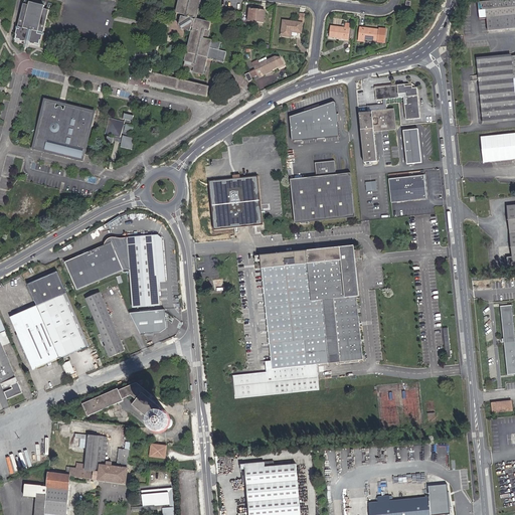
[(179,0),(177,12),(186,15),(185,17),(182,16),(181,19),(180,20),(180,21),(180,24),(181,25),(183,28),(182,29),(185,30),(186,31),(188,30),(191,31),(192,27),(194,27),(185,61),(194,63),(193,65),(195,66),(193,72),(203,74),(207,57),(224,61),(226,52),(218,50),(220,42),(207,39),(211,23),(194,19),(194,17),(197,17),(200,0),(179,0)]
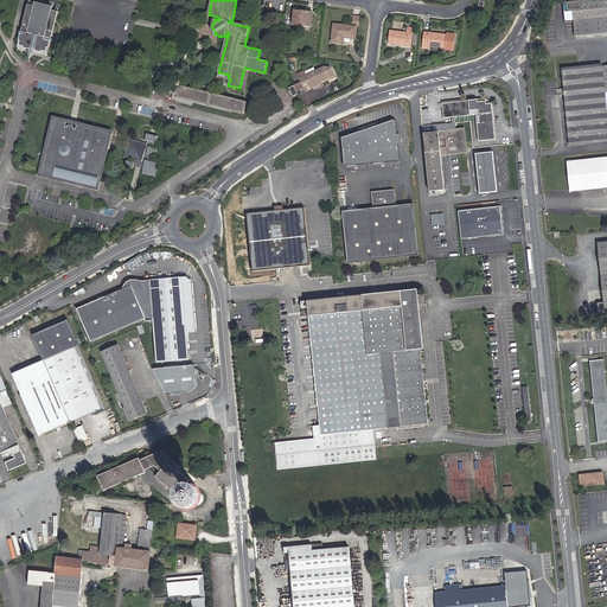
[(606,0),(585,0),(563,2),(566,23),(574,21),(576,37),(606,33),(606,0)]
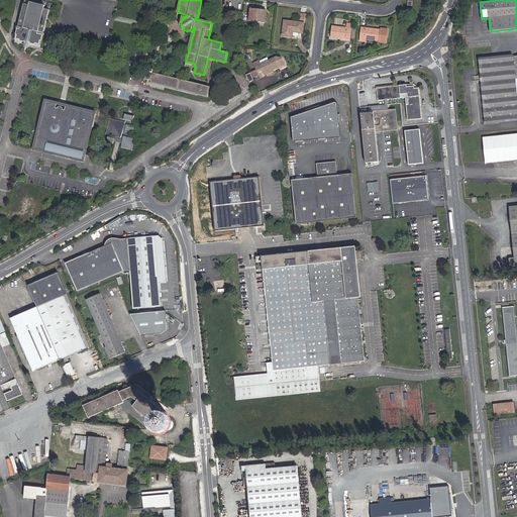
[(26,4),(23,15),(21,15),(18,29),(23,30),(21,35),(26,36),(27,35),(28,35),(31,35),(31,36),(32,37),(36,38),(38,34),(43,35),(45,26),(43,26),(47,9),(44,9),(44,5),(30,2),(29,5),(26,4)]
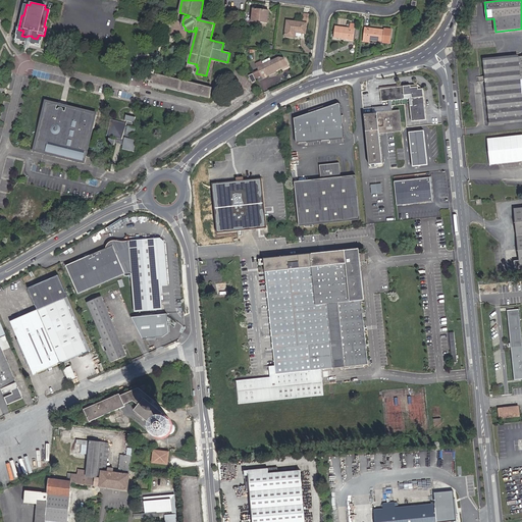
[(267,22),(269,10),(263,10),(255,9),(253,8),(252,20),(267,22)]
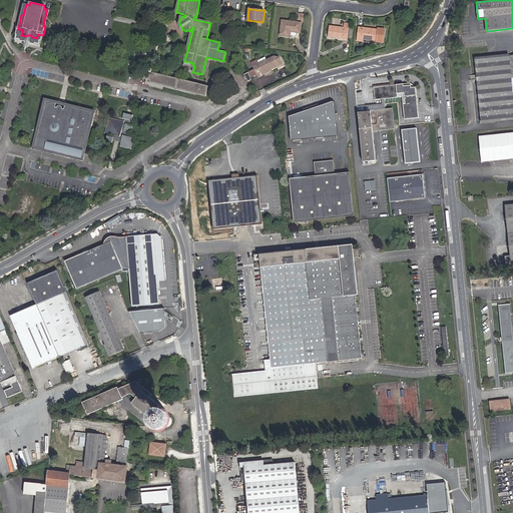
[(292,21),(282,20),(281,35),(290,36),(291,31),(300,32),(301,23),(303,23),(304,14),(298,14),(297,22),(292,21)]
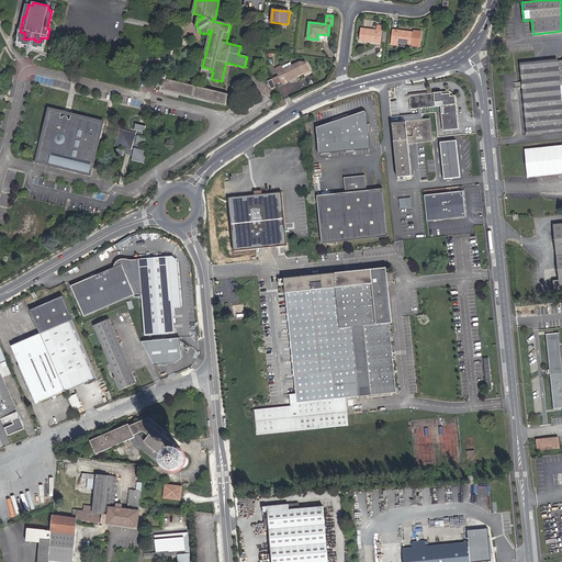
[(377,25),(377,30),(361,27),(359,40),(381,43),(383,26),(377,25)]
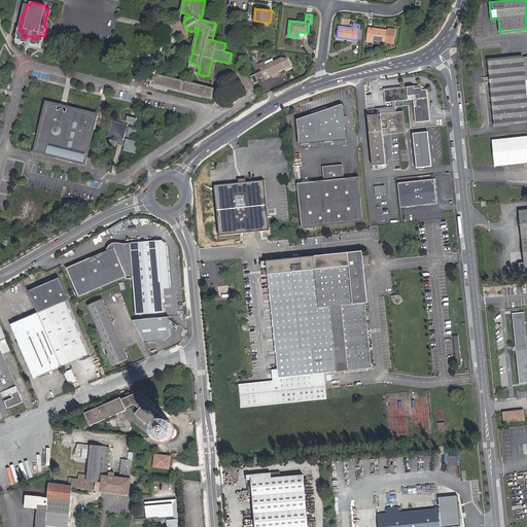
[(388,29),(388,31),(369,28),(366,41),(373,42),(374,39),(387,41),(387,42),(394,43),(396,29),(388,29)]
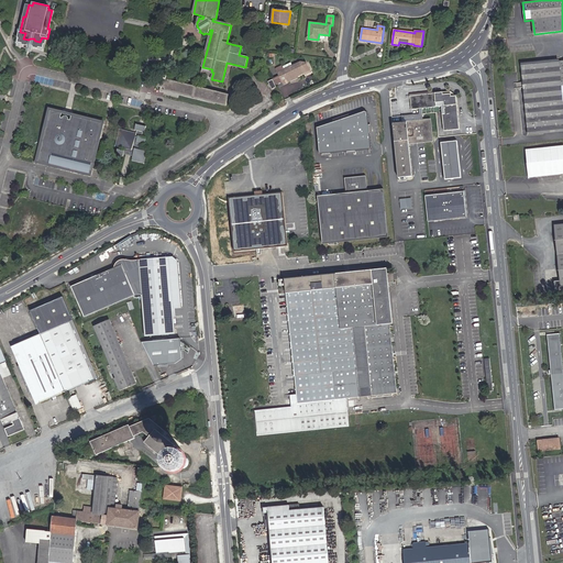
[(562,61),(522,66),(529,133),(562,129),(562,92),(561,94),(560,86),(562,86),(562,61)]
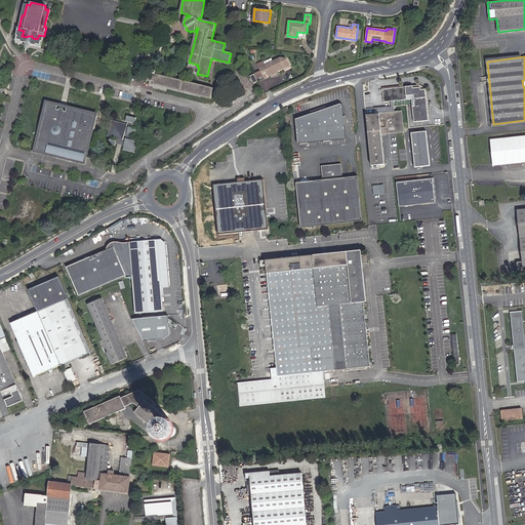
[(265,63),(264,61),(257,64),(260,70),(264,76),(276,70),(276,71),(284,68),(285,70),(290,67),(286,58),(280,57),(273,62),(272,59),(265,63)]
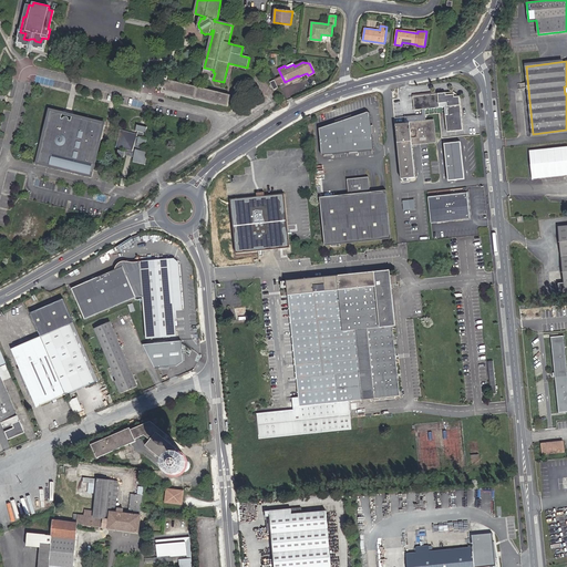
[(298,76),(298,75),(285,82),(286,84),(299,78),(298,76)]
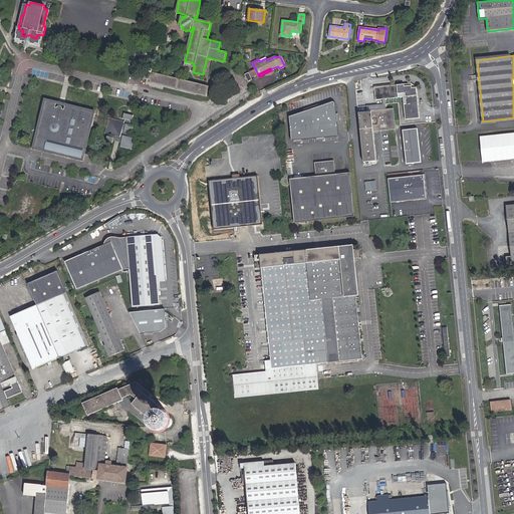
[(207,96),(209,86),(147,71),(145,79),(151,80),(151,82),(205,95),(205,96),(207,96)]
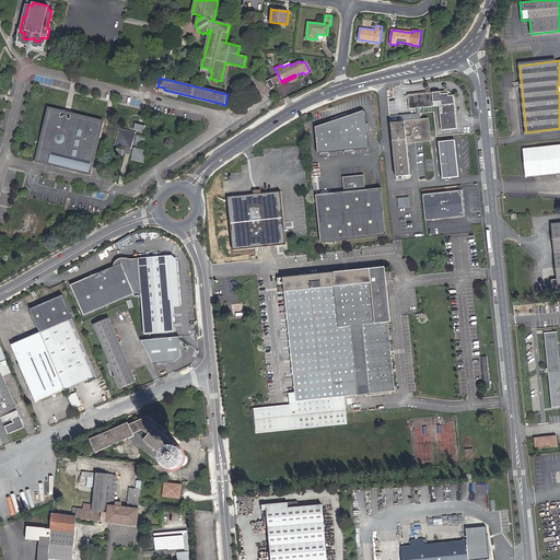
[(457,129),(454,96),(448,92),(408,96),(409,109),(440,106),(442,131),(457,129)]
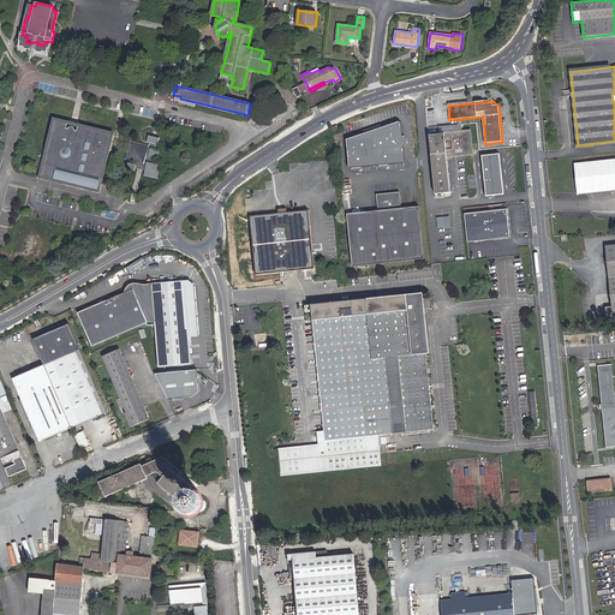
[(84,130),(106,135),(107,132),(73,124),(55,120),(42,175),(61,180),(63,178),(60,177),(59,178),(45,175),(58,123),(69,126),(67,127),(70,129),(71,127),(71,126),(72,126),(73,125),(76,125),(77,125),(78,126),(79,126),(81,127),(81,129),(82,131),(84,131),(84,130)]
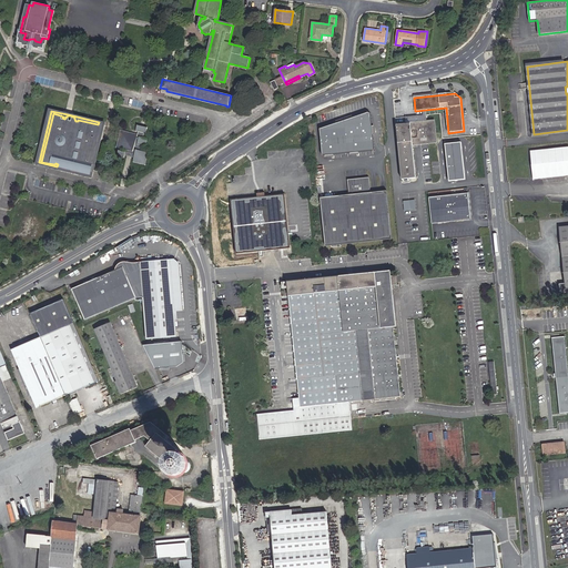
[(367,112),(318,129),(322,155),(374,151),(371,114),(367,112)]
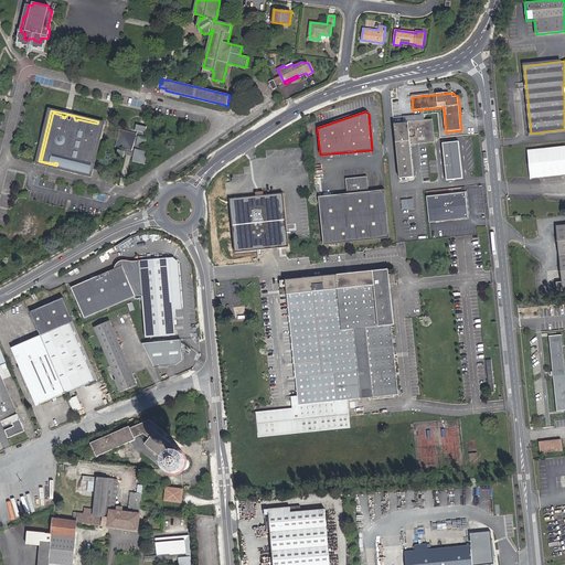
[(76,169),(92,173),(104,123),(98,121),(97,124),(77,119),(77,120),(75,120),(74,118),(74,117),(73,116),(72,116),(71,115),(70,115),(67,115),(66,116),(65,116),(65,117),(64,118),(62,117),(63,116),(53,113),(41,161),(54,163),(55,162),(57,163),(56,166),(73,170),(74,167),(76,168),(76,169)]
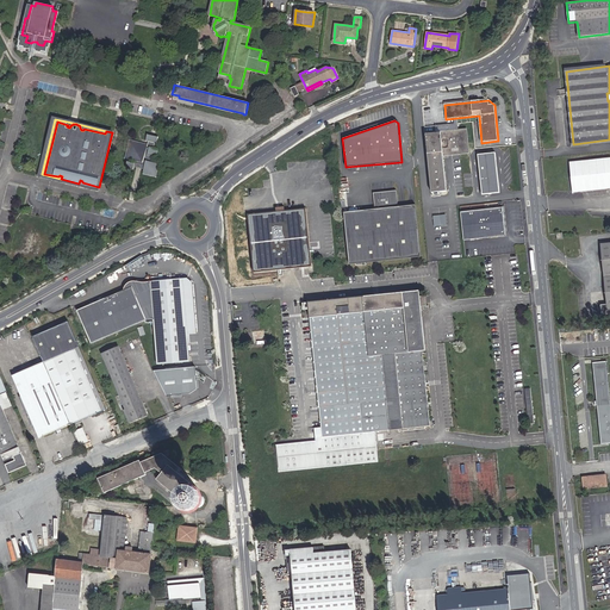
[(443,156),(443,153),(468,150),(467,130),(427,135),(431,192),(447,191),(443,156)]
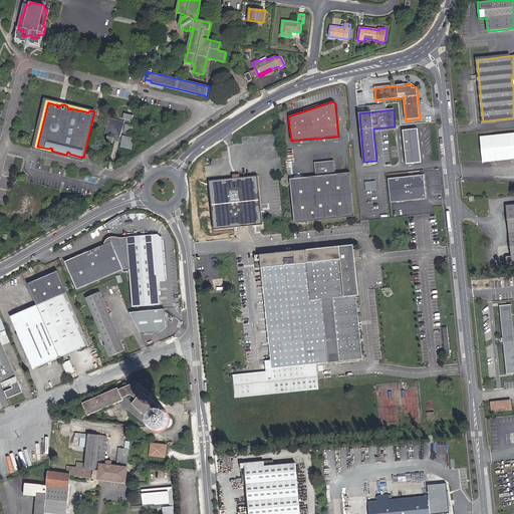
[(125,119),(124,123),(110,119),(107,134),(114,136),(113,138),(107,136),(106,141),(112,143),(113,140),(121,143),(121,145),(131,148),(133,138),(129,137),(130,132),(132,133),(134,125),(130,124),(131,120),(132,120),(134,115),(124,113),(123,118),(125,119)]
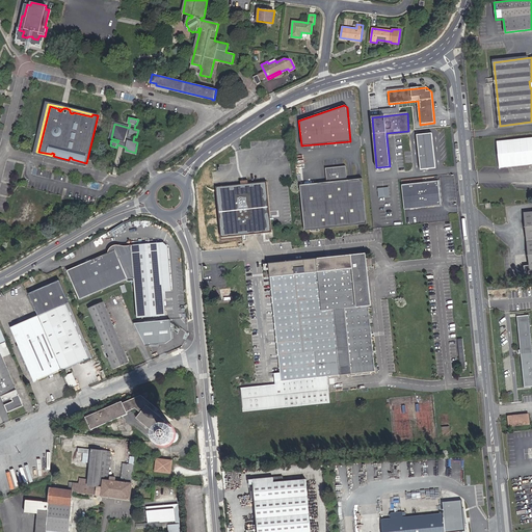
[(432,133),(417,135),(420,170),(436,168),(432,133)]
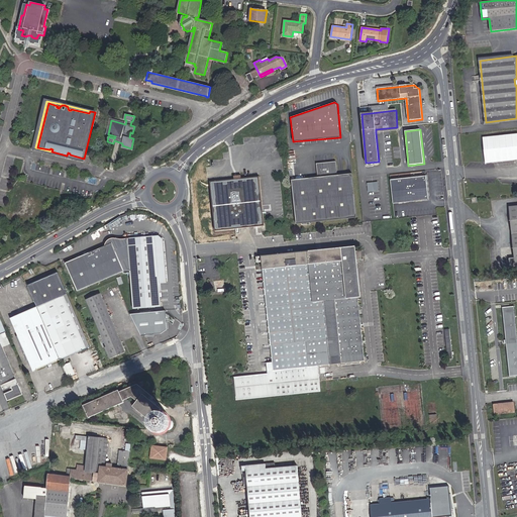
[(516,133),(484,137),(487,163),(516,160),(516,133)]
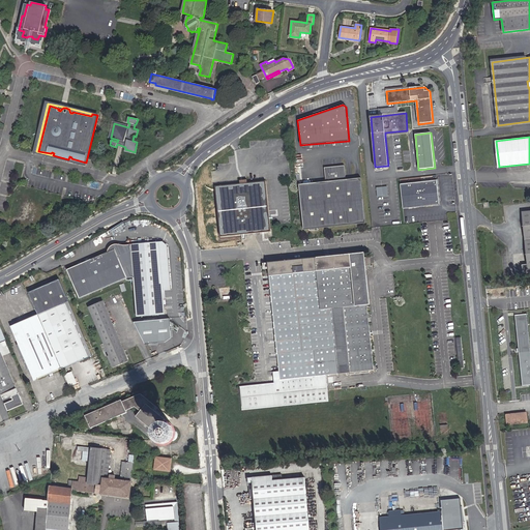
[(347,180),(345,166),(325,168),(326,182),(299,185),(304,230),(366,224),(362,178),(347,180)]
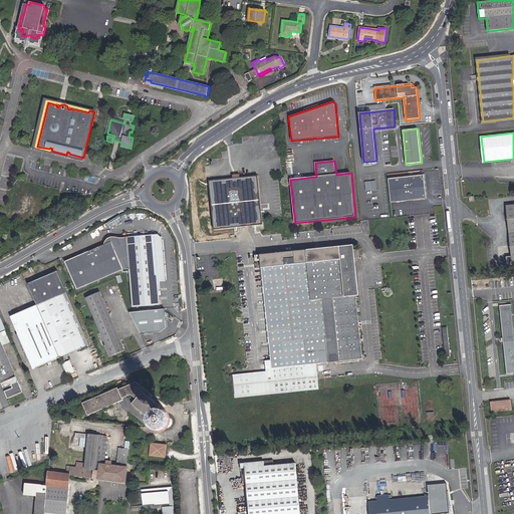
[(427,199),(424,175),(389,179),(391,203),(427,199)]
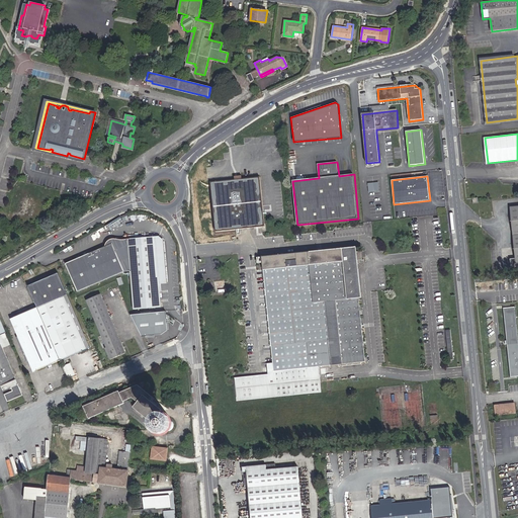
[(218,229),(213,184),(258,179),(262,224),(265,227),(260,177),(210,182),(216,232),(218,229)]
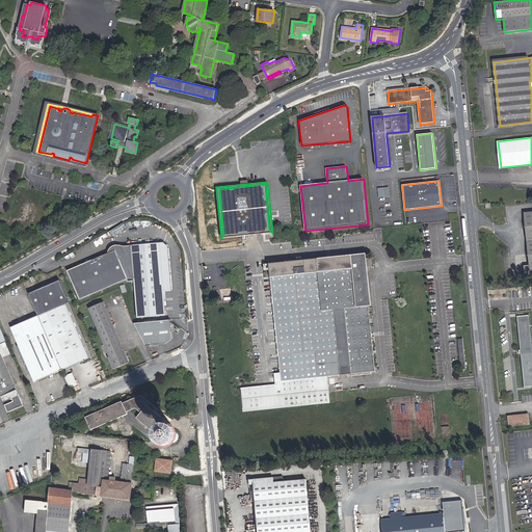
[(265,184),(219,189),(223,235),(269,230),(265,184)]
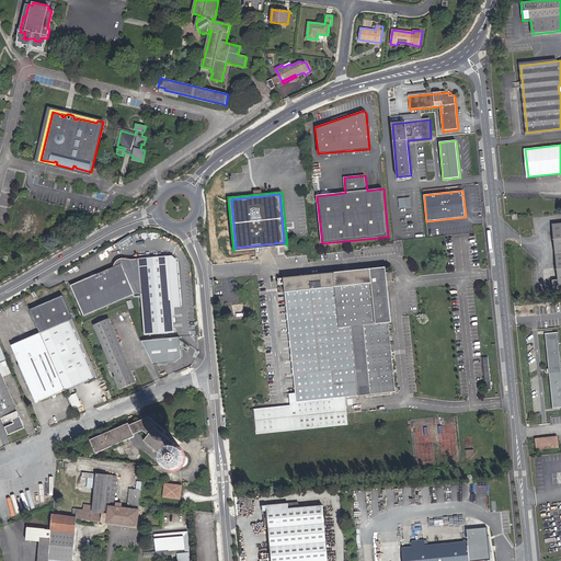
[(400,208),(411,207),(410,197),(398,198),(400,208)]
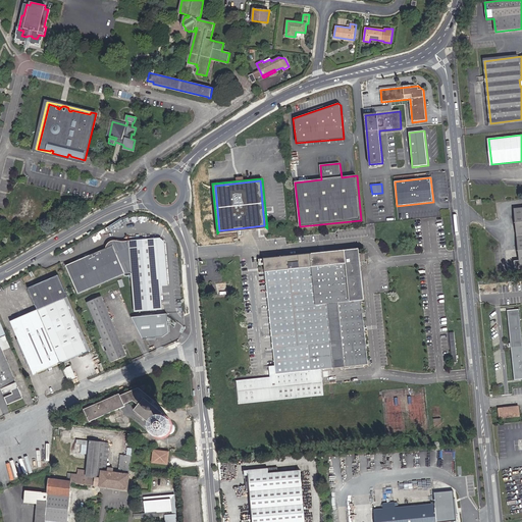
[(162,241),(158,238),(126,241),(128,258),(125,259),(126,272),(129,271),(131,274),(135,312),(162,309),(159,282),(167,281),(162,241)]
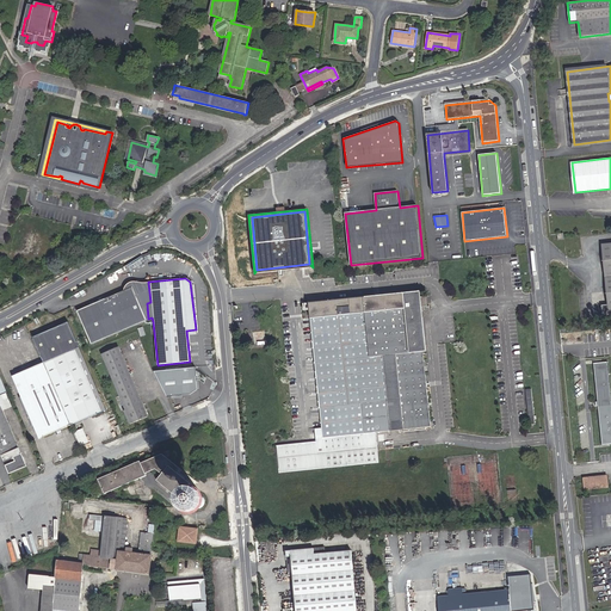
[(150,302),(148,282),(143,283),(135,282),(130,283),(128,285),(125,289),(125,291),(78,312),(93,345),(147,321),(153,321),(152,318),(148,319),(147,303),(150,302)]
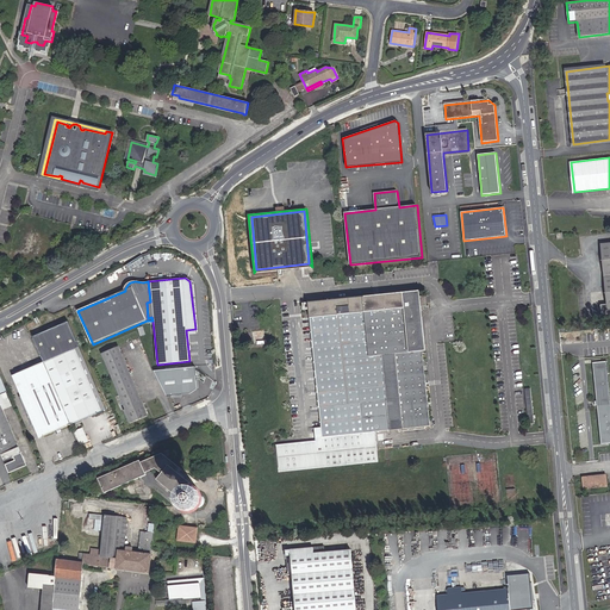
[(422,306),(427,305),(424,291),(309,303),(312,334),(304,335),(304,338),(312,338),(322,428),(315,428),(316,441),(277,446),(279,472),(378,462),(375,441),(378,441),(377,434),(430,428),(423,350),(425,350),(422,306)]
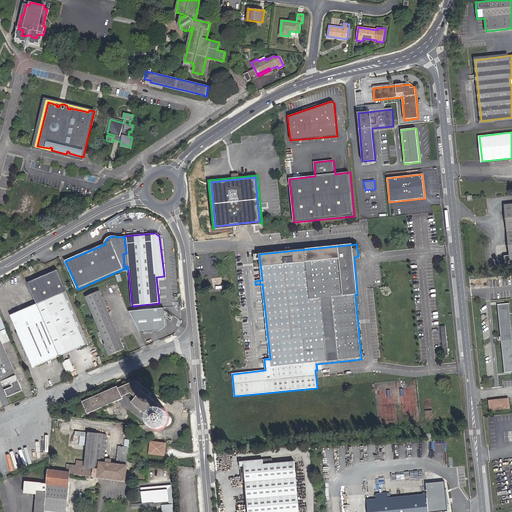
[(37,365),(59,356),(89,343),(57,270),(27,283),(34,299),(36,304),(22,310),(15,313),(23,331),(18,333),(28,358),(33,356),(37,365)]
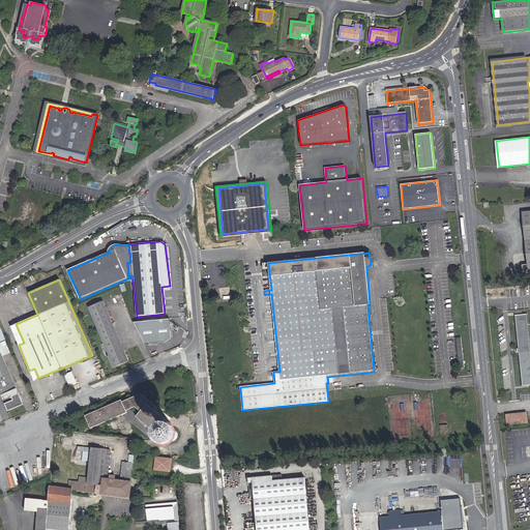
[(234,293),(230,293),(230,294),(221,295),(222,304),(231,303),(232,304),(235,304),(234,293)]
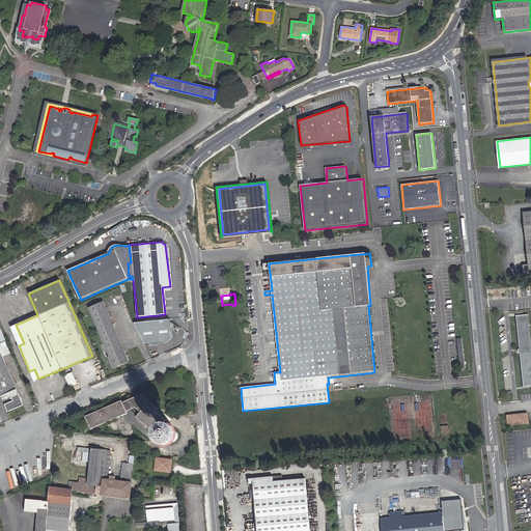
[(113,368),(128,362),(103,303),(88,308),(109,357),(108,358),(113,368)]
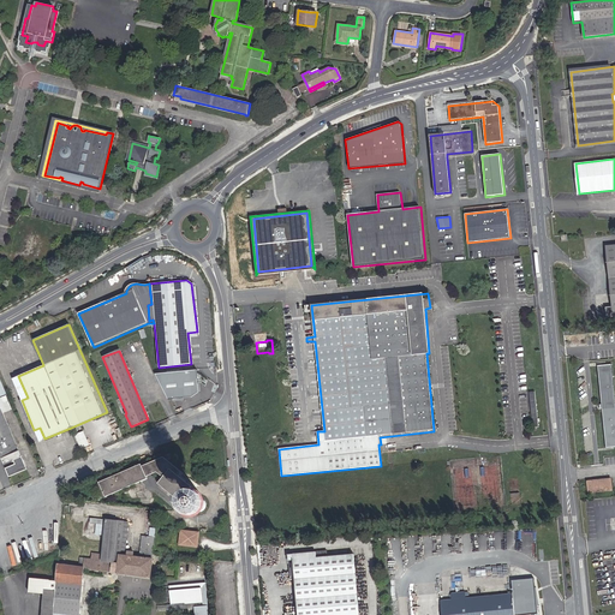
[(614,399),(611,364),(598,365),(602,405),(599,405),(599,410),(603,410),(607,447),(614,446),(614,399)]
